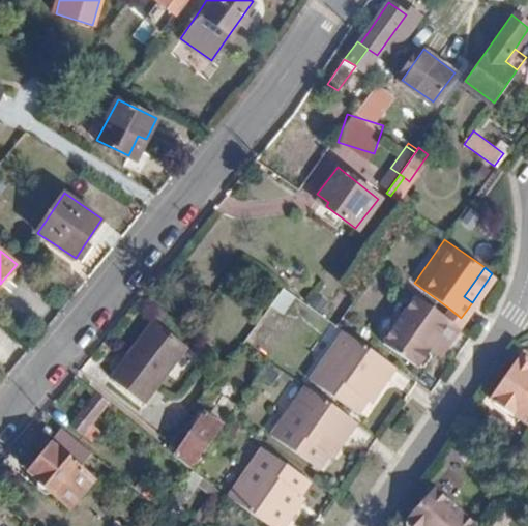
[(281,286),(269,300),(296,320),(308,304),(281,286)]
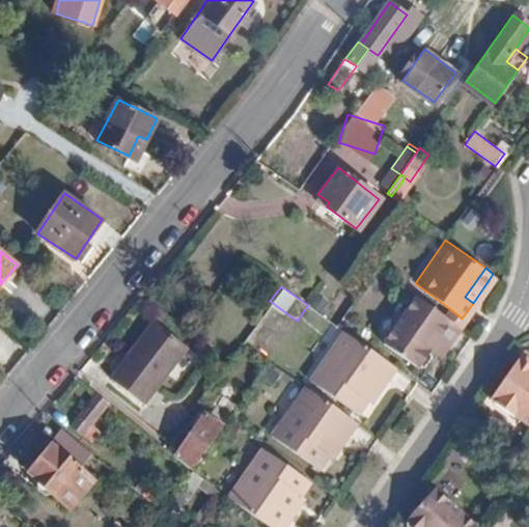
[(408,294),(377,339),(412,364),(418,363),(423,355),(422,349),(423,348),(430,338),(442,348),(455,328),(442,319),(408,294)]
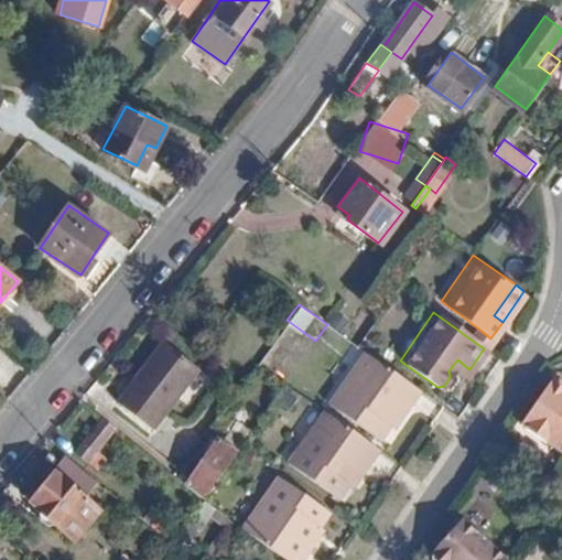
[(477,327),(469,338),(484,348),(490,338),(477,327)]
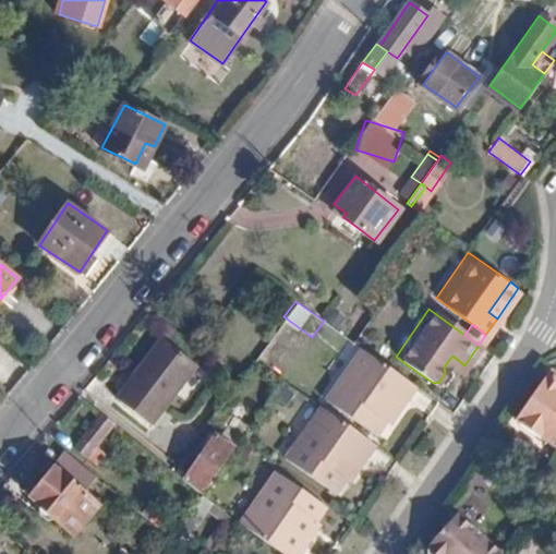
[(161,338),(116,397),(147,421),(192,361),(161,338)]
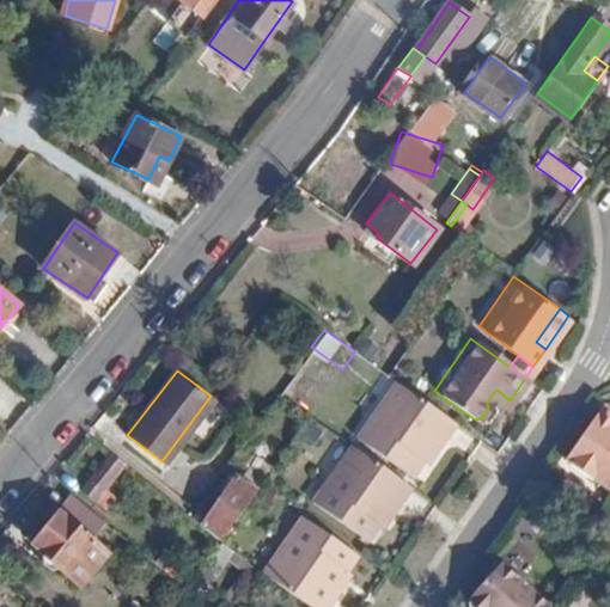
[(390,378),(353,431),(409,471),(419,457),(426,446),(433,451),(452,422),(390,378)]
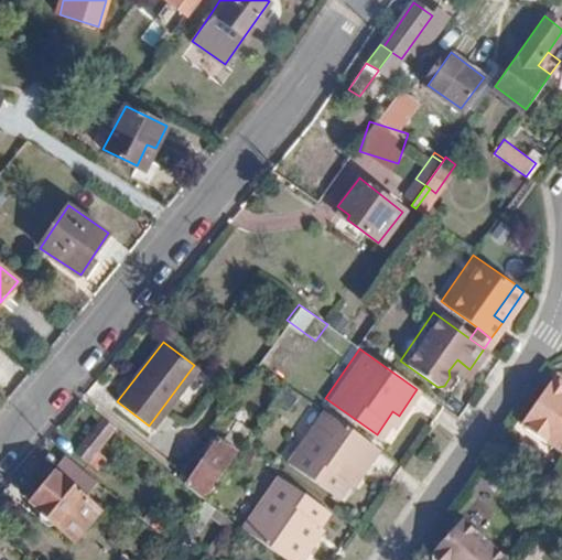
[(457,359),(450,369),(462,379),(469,369),(457,359)]
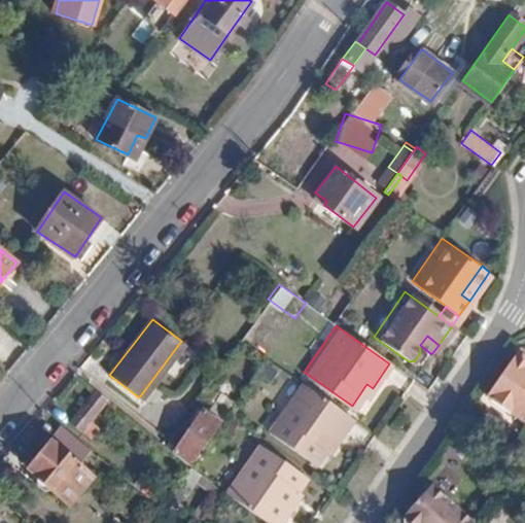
[(181,341),(139,397),(143,402),(185,344),(181,341)]
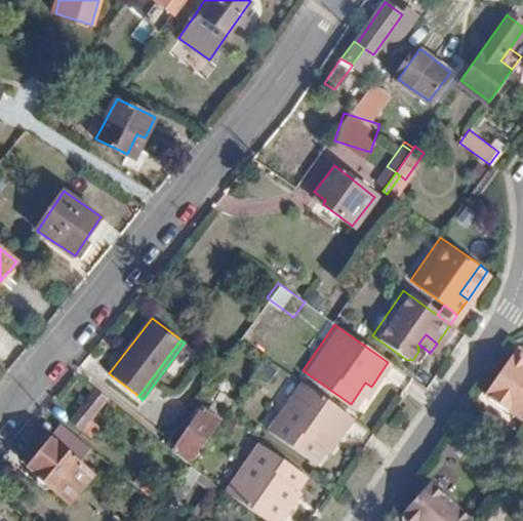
[(475,393),(521,425),(522,422),(522,364),(519,362),(522,356),(522,354),(513,348),(506,349),(475,393)]
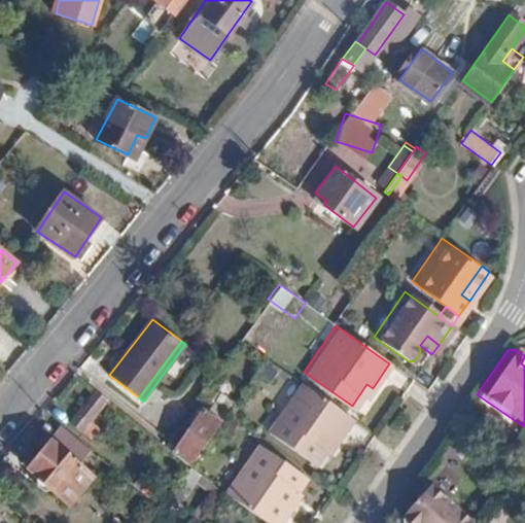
[(296,382),(264,429),(311,463),(320,450),(327,441),(333,445),(350,420),(296,382)]
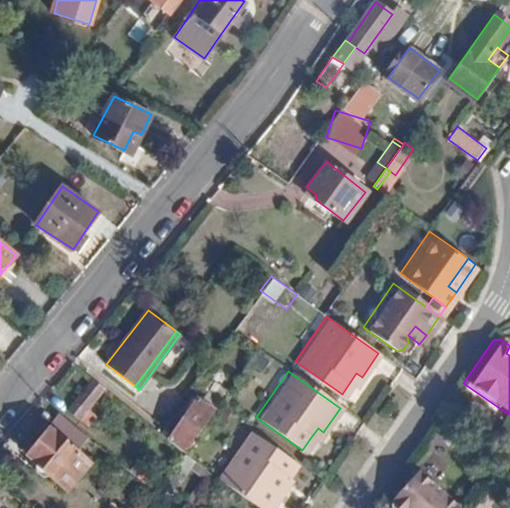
[(356,373),(350,382),(356,385),(362,377),(356,373)]
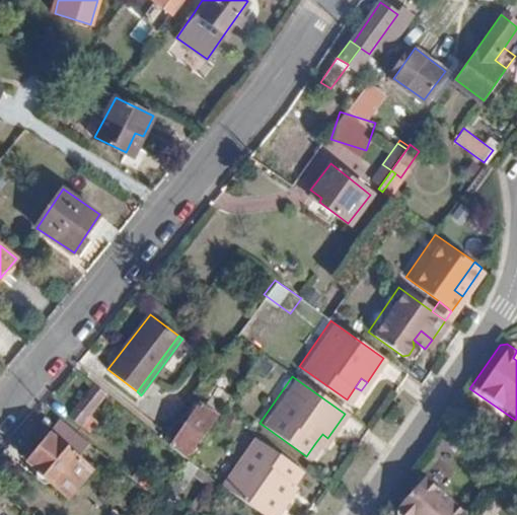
[(93,383),(74,407),(68,414),(81,425),(103,397),(106,394),(93,383)]
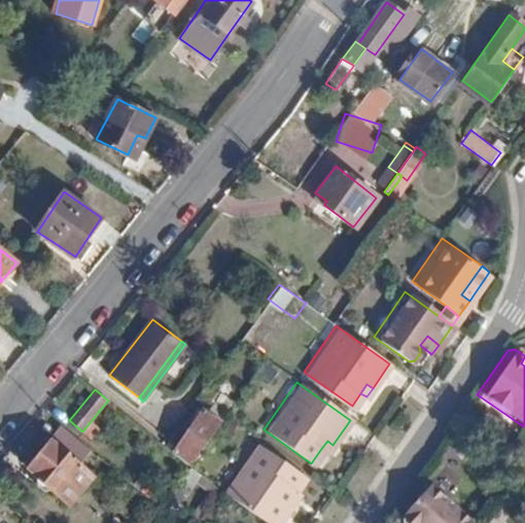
[(191,402),(203,409),(208,403),(198,394),(191,402)]
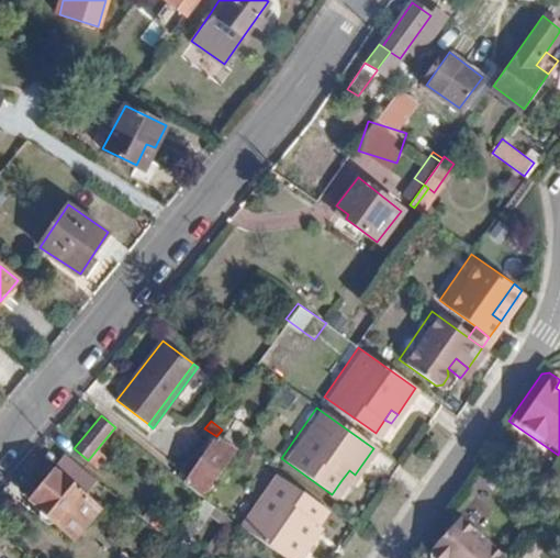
[(112,431),(88,460),(103,472),(111,464),(118,468),(133,448),(112,431)]
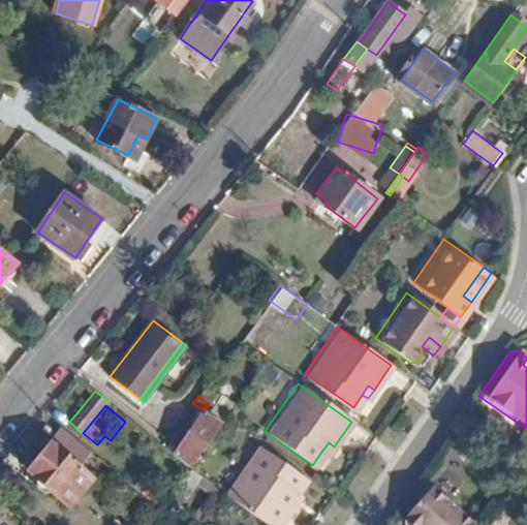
[(204,410),(173,454),(190,467),(221,424),(204,410)]
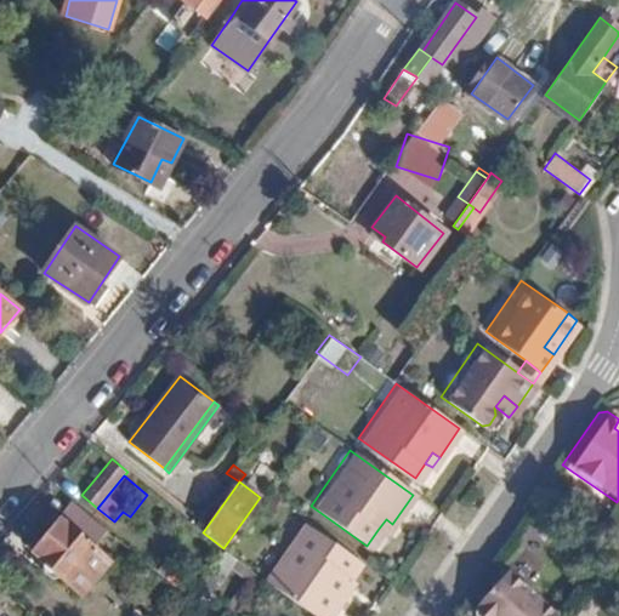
[(75,490),(81,495),(89,486),(83,483),(75,490)]
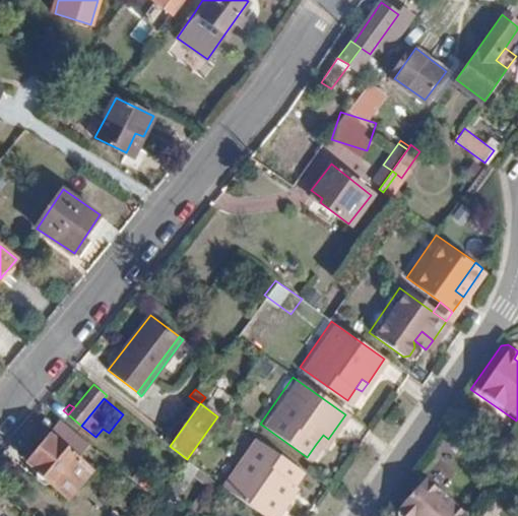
[(49,436),(28,461),(36,467),(35,469),(53,485),(75,457),(78,459),(90,445),(59,420),(47,435),(49,436)]
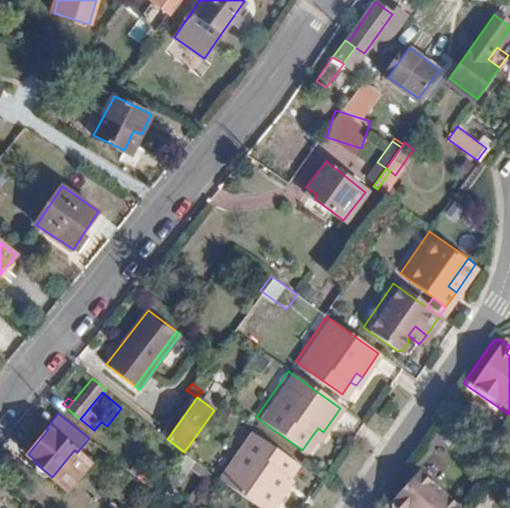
[(318,428),(311,437),(317,440),(323,432),(318,428)]
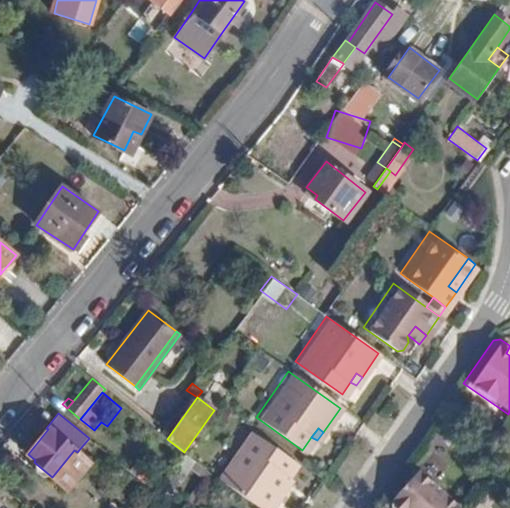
[(250,434),(218,479),(257,507),(267,507),(273,500),(279,491),(284,495),(302,471),(250,434)]
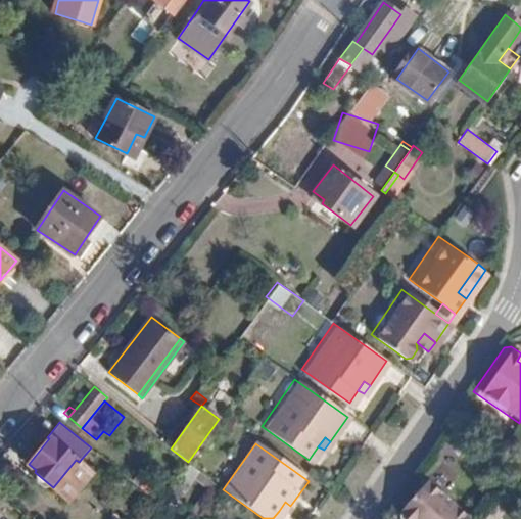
[(394,510),(396,518),(461,518),(463,517),(421,479),(394,510)]
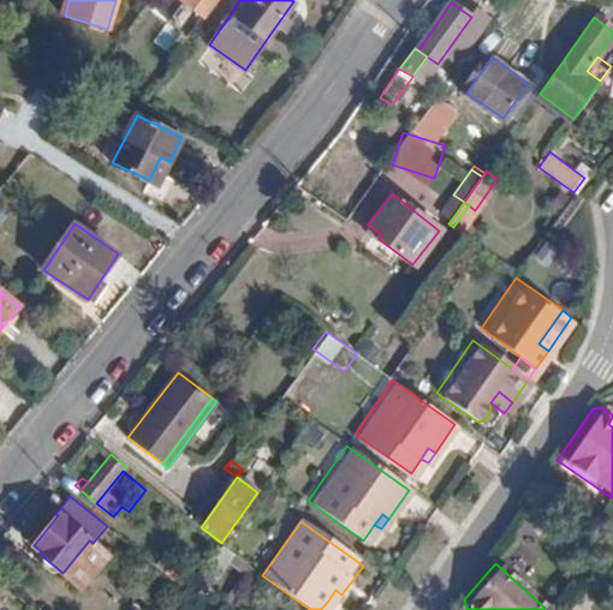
[(335,590),(328,600),(334,604),(341,594),(335,590)]
